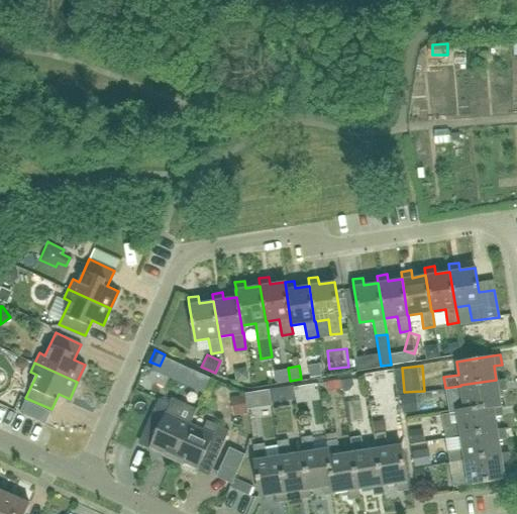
[(247,379),(245,367),(233,369),(235,381),(247,379)]
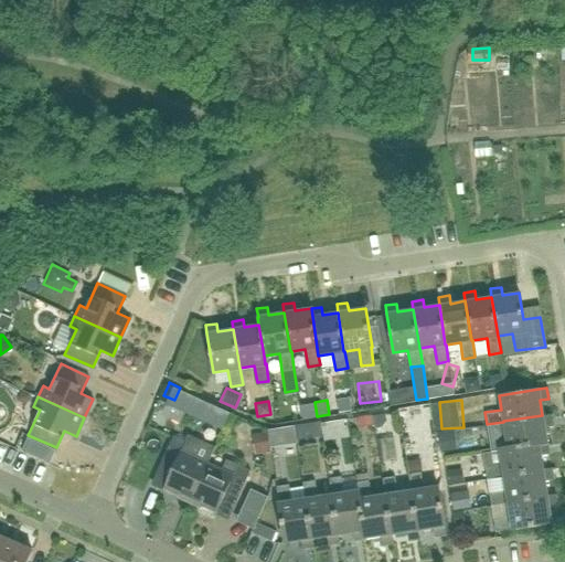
[(168,435),(176,417),(161,411),(152,428),(168,435)]
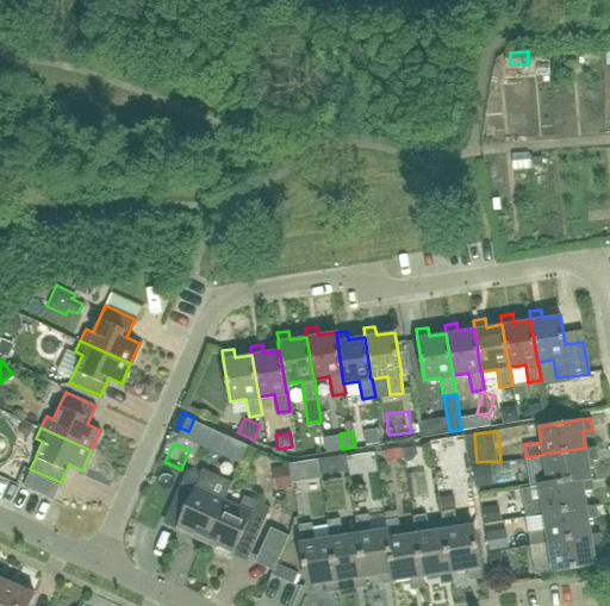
[(404,457),(402,445),(386,448),(388,460),(404,457)]
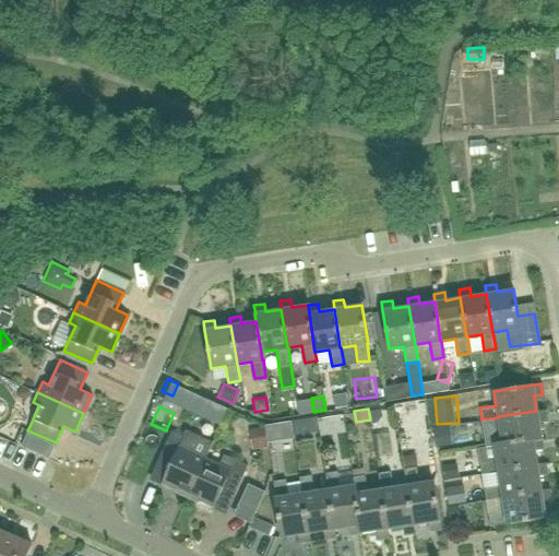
[(485,446),(494,445),(540,437),(538,422),(546,421),(545,410),(536,411),(498,416),(498,417),(500,432),(484,434),(485,446)]
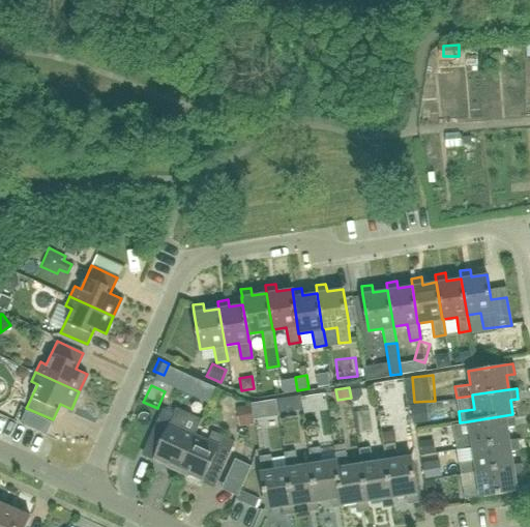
[(302,394),(290,396),(292,409),(304,407),(302,394)]
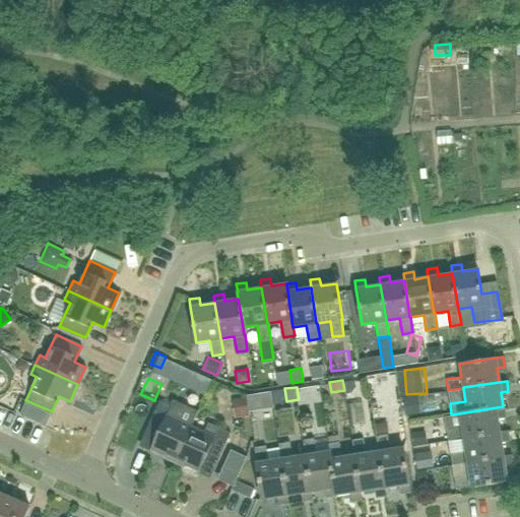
[(420,395),(404,397),(407,413),(423,411),(420,395)]
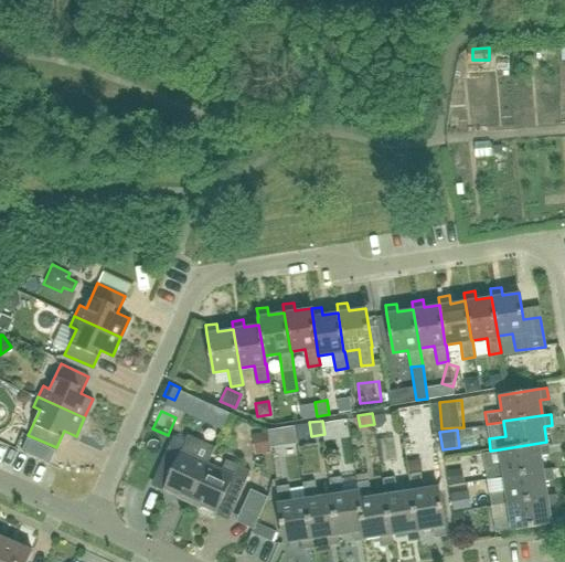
[(270,451),(267,431),(253,433),(255,453),(270,451)]
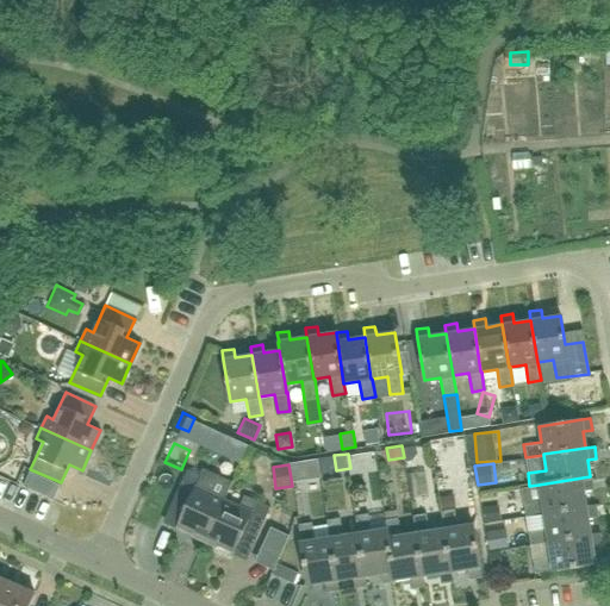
[(223,499),(206,492),(212,480),(186,468),(172,500),(186,506),(176,525),(205,538),(223,499)]
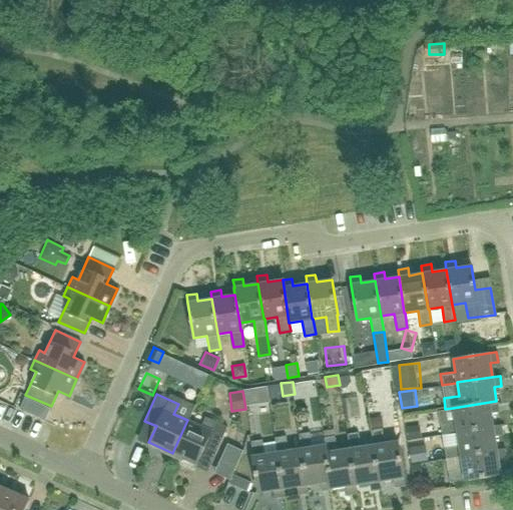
[(276,394),(258,395),(260,417),(277,416),(276,394)]
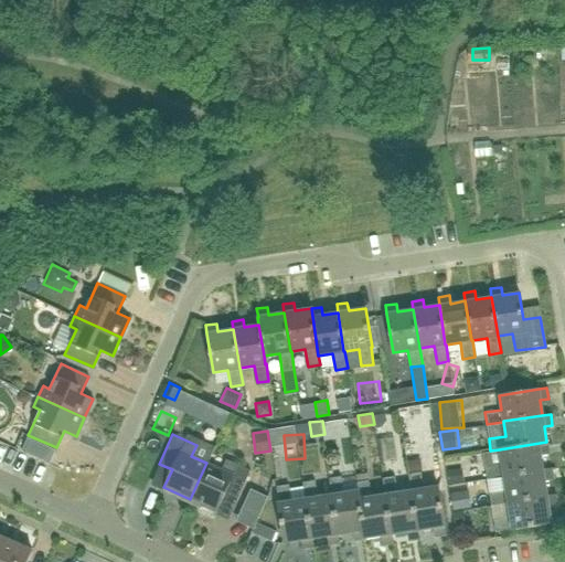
[(55,448),(28,436),(21,451),(49,463),(55,448)]
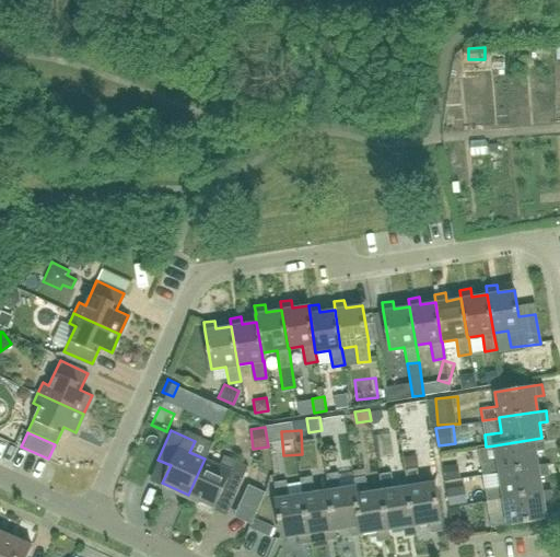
[(499,471),(537,464),(535,450),(544,449),(541,438),(494,445),(486,447),(478,448),(482,474),(499,472),(499,471)]
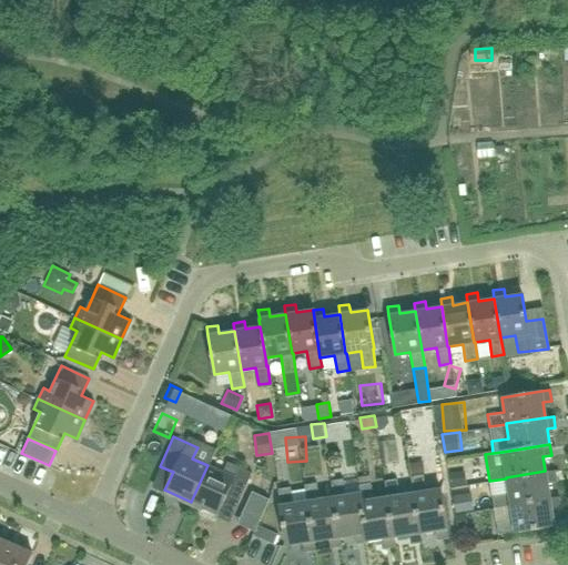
[(222,472),(208,465),(191,502),(217,513),(225,496),(237,502),(251,472),(227,461),(222,472)]
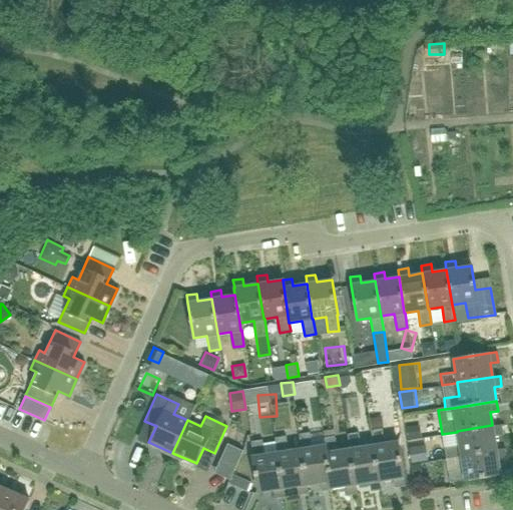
[(457,431),(457,432),(459,444),(444,447),(445,458),(461,455),(496,449),(494,435),(501,434),(500,424),(492,425),(457,431)]
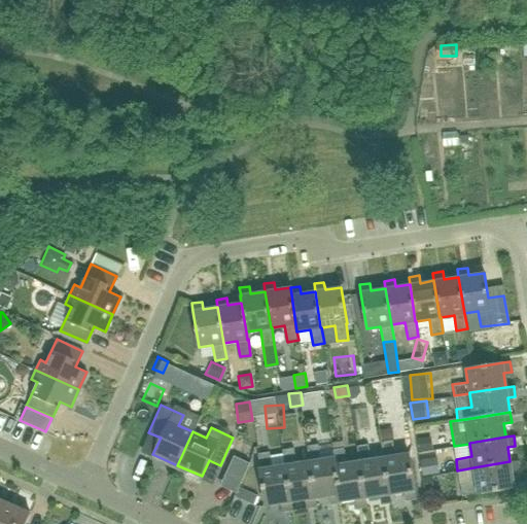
[(383,457),(389,493),(403,491),(405,498),(415,497),(414,490),(414,489),(409,453),(394,455),(392,440),(381,441),(383,457)]
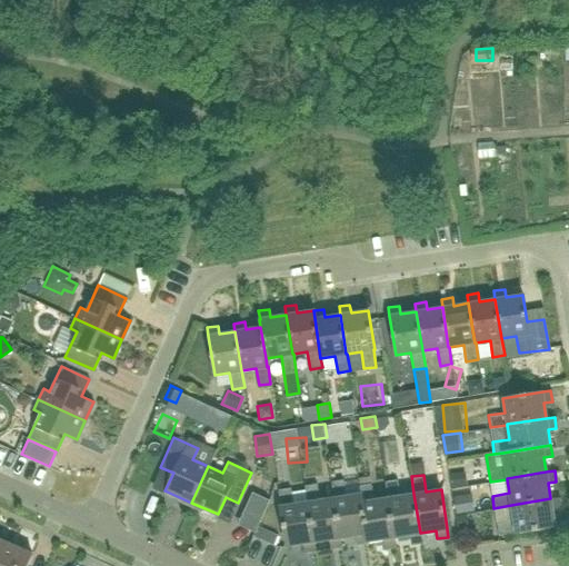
[(357,543),(367,542),(360,494),(346,496),(342,478),(330,480),(333,498),(335,497),(340,537),(356,535),(357,543)]
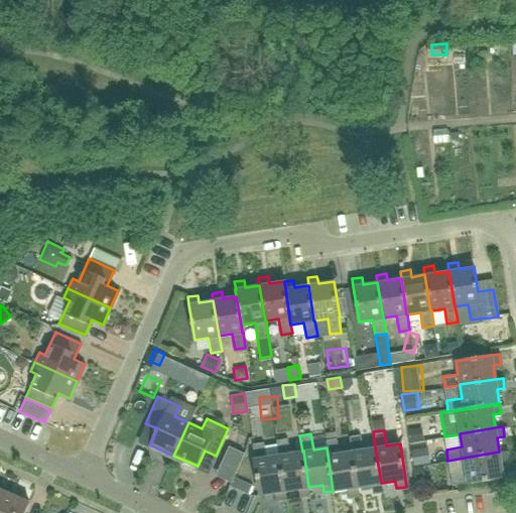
[(383,491),(381,483),(375,447),(362,450),(360,433),(349,435),(351,451),(352,451),(358,487),(371,485),(373,492),(383,491)]
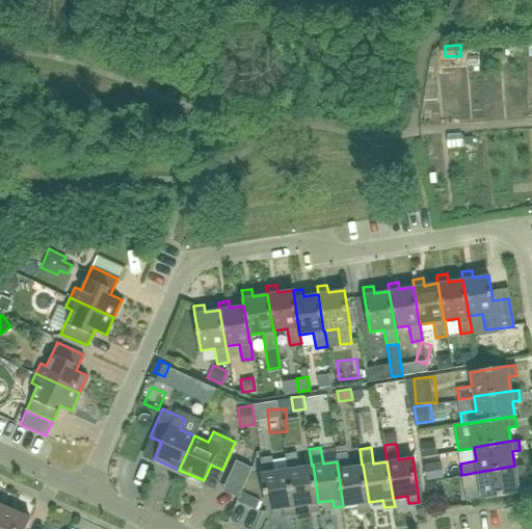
[(288,469),(293,506),(308,504),(309,511),(319,509),(318,502),(313,465),(312,466),(298,468),(296,451),(285,453),(287,469),(288,469)]
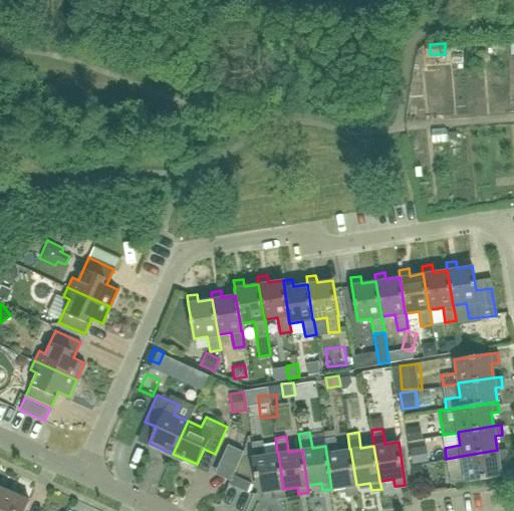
[(323,438),(325,446),(331,489),(346,487),(347,494),(357,492),(356,485),(350,449),(349,449),(337,452),(334,436),(323,438)]
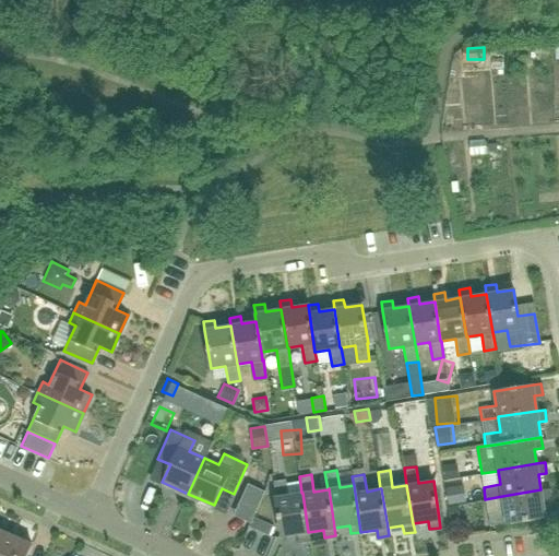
[(467,477),(470,488),(488,486),(486,474),(467,477)]
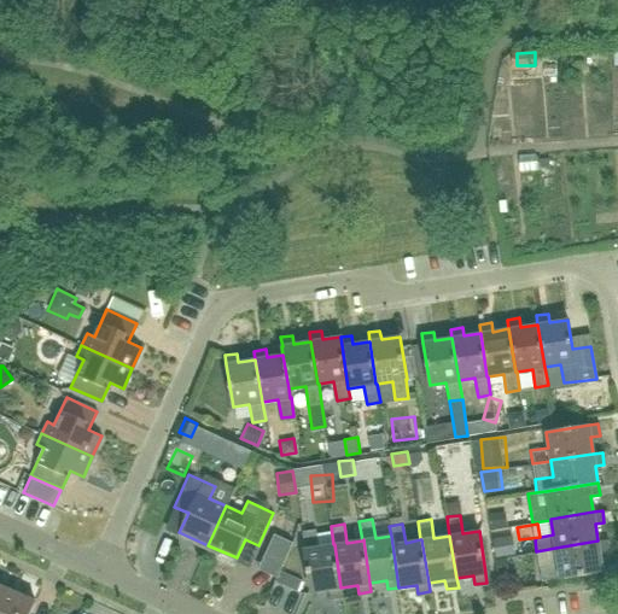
[(334,544),(333,544),(318,547),(315,528),(302,531),(304,549),(310,592),(328,589),(331,598),(343,596),(340,588),(334,544)]
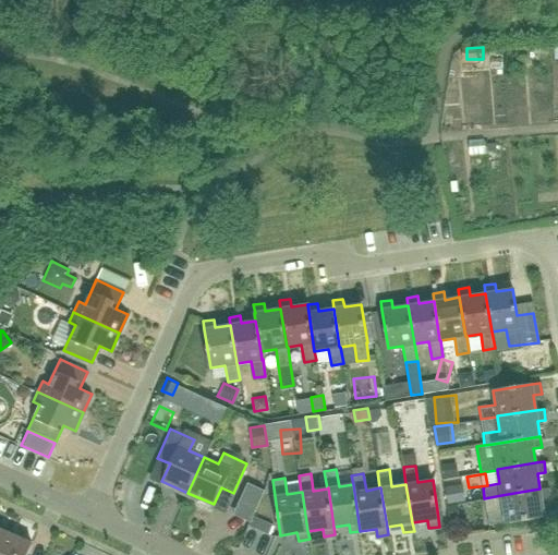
[(241,513),(259,518),(269,487),(251,482),(241,513)]
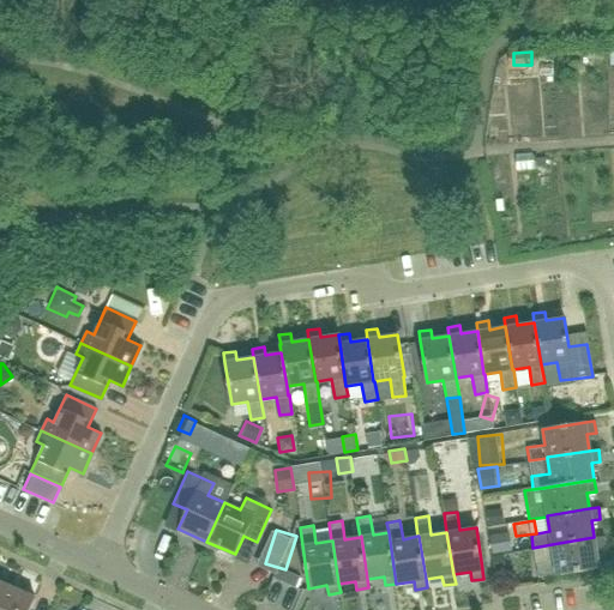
[(603,536),(594,537),(552,544),(554,560),(535,563),(537,575),(557,573),(557,574),(599,567),(596,549),(605,548),(603,536)]
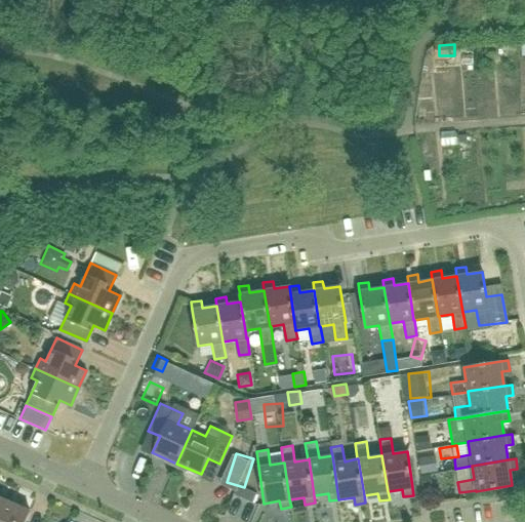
[(433,486),(431,473),(420,475),(422,487),(433,486)]
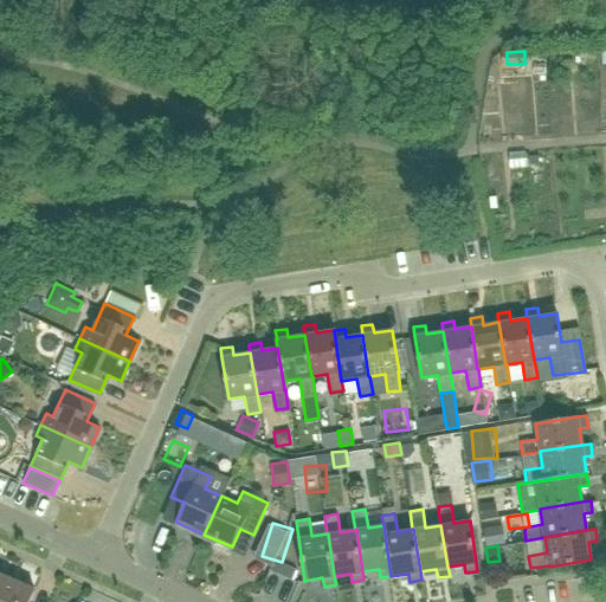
[(226,574),(239,578),(247,557),(234,552),(226,574)]
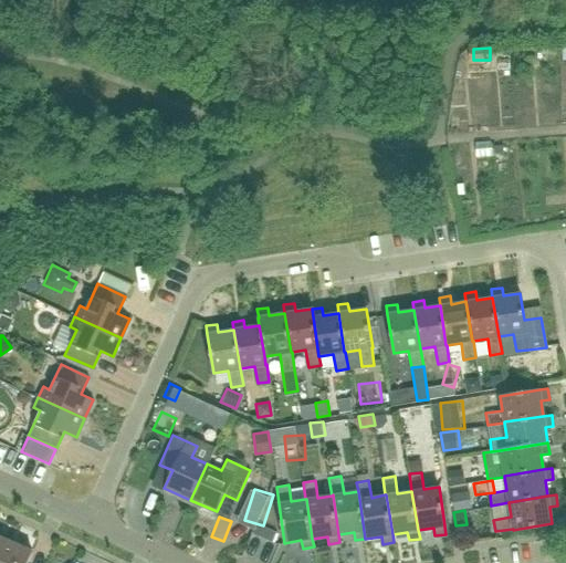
[(4,539),(0,548),(0,562),(27,562),(32,551),(4,539)]
